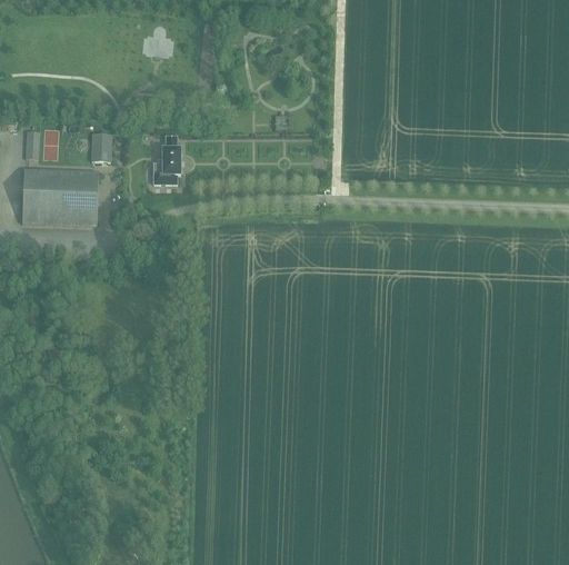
[(26,158),(39,158),(39,152),(40,130),(27,130),(26,158)]
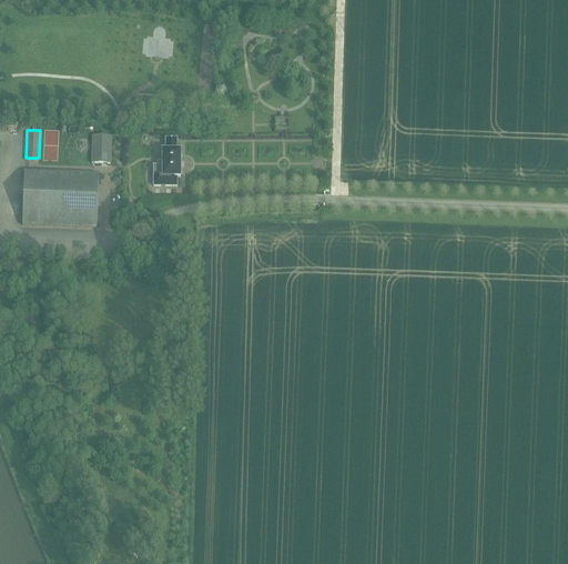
[(112,133),(93,132),(92,160),(111,160),(112,133)]
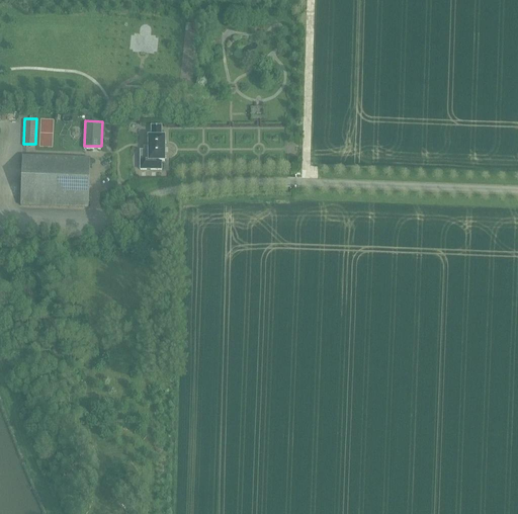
[(148,155),(142,155),(140,155),(140,167),(157,167),(157,159),(165,159),(165,150),(168,150),(168,143),(165,143),(165,133),(162,133),(162,125),(151,125),(151,133),(148,133),(148,155)]
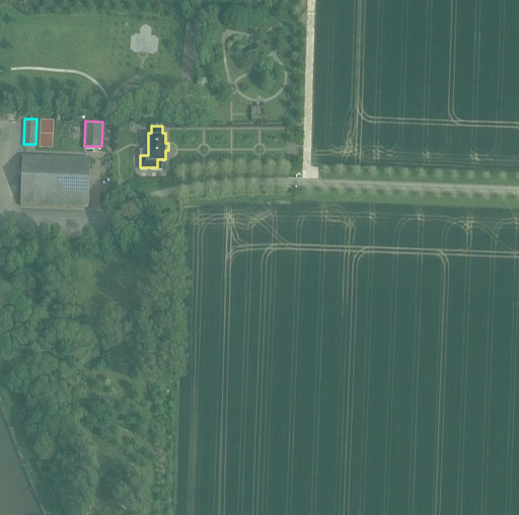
[(89,205),(90,174),(90,156),(22,153),(20,203),(89,205)]
